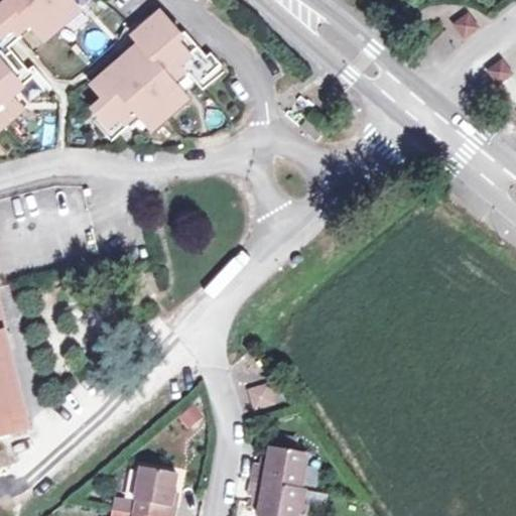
[(3,0),(8,4),(0,10),(0,17),(14,35),(26,25),(30,31),(42,45),(81,12),(69,0),(3,0)]
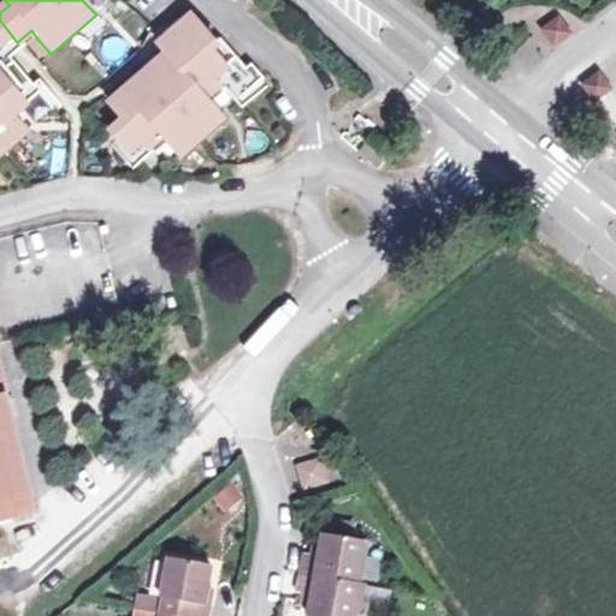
[(170,55),(112,106),(125,123),(113,134),(130,153),(142,142),(146,147),(160,136),(166,143),(179,159),(225,118),(212,102),(205,95),(217,84),(224,93),(226,90),(240,102),(266,80),(253,64),(247,69),(221,39),(215,43),(194,19),(161,46),(170,55)]
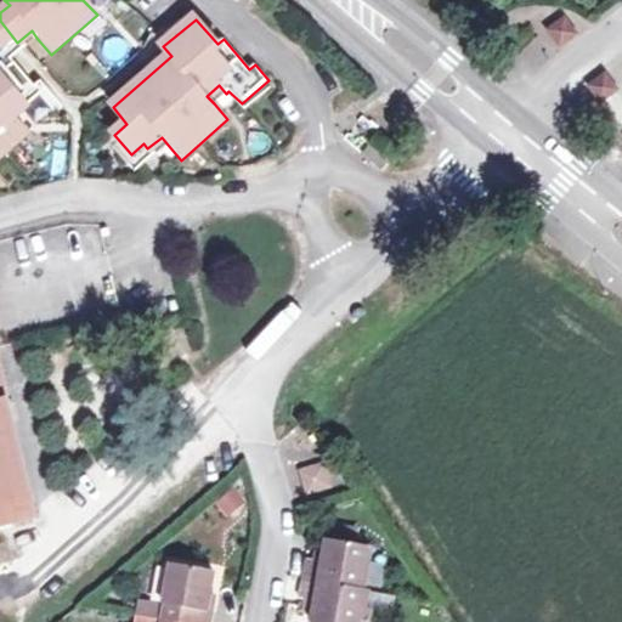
[(18,54),(23,49),(17,43),(0,21),(0,157),(27,135),(15,119),(9,112),(35,90),(10,60),(18,54)]
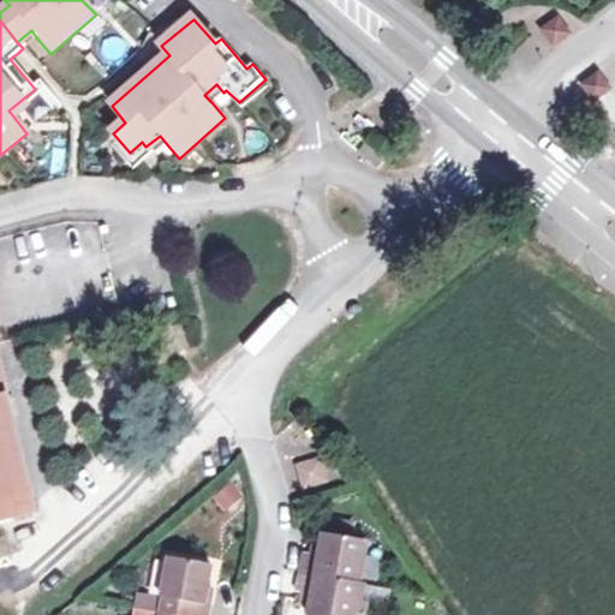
[(557,21),(542,31),(554,48),(571,35),(557,21)]
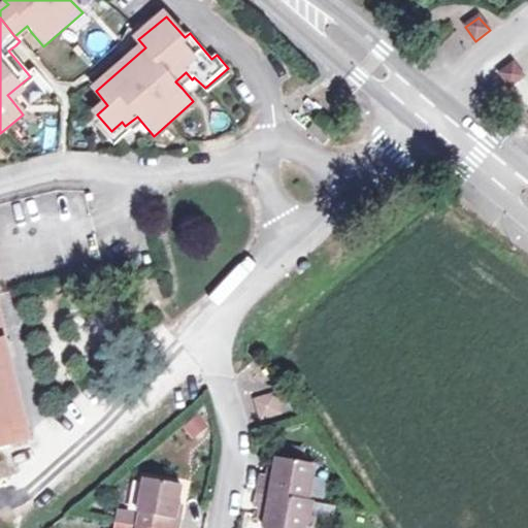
[(27,26),(14,36),(20,41),(31,32),(27,26)]
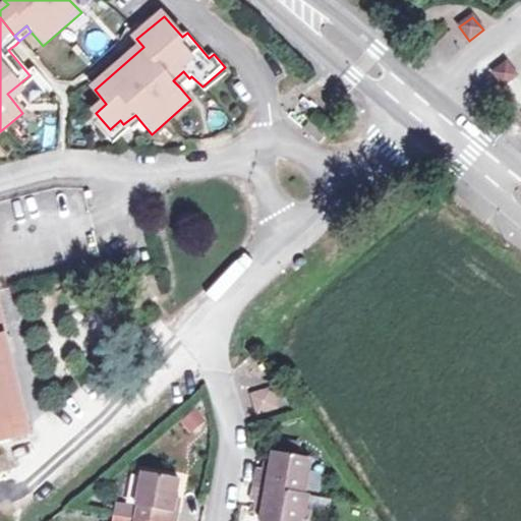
[(430,46),(444,63),(470,44),(456,26),(430,46)]
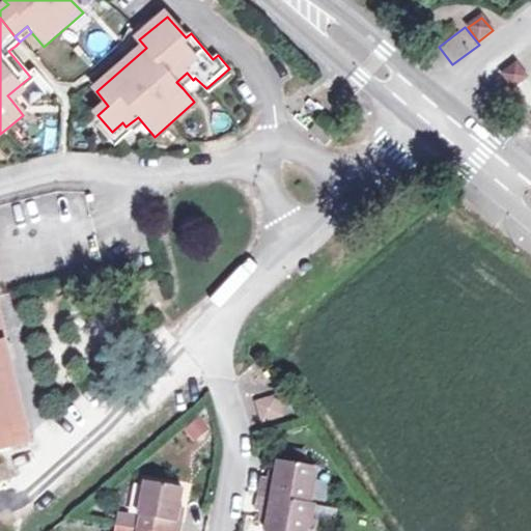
[(518,64),(504,75),(514,88),(527,78),(518,64)]
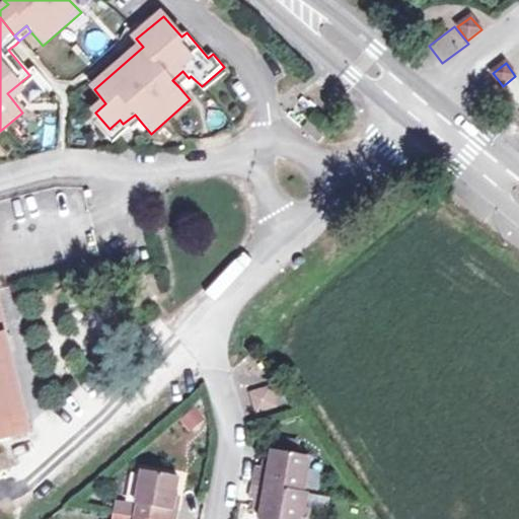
[(172,80),(178,86),(189,78),(182,71),(172,80)]
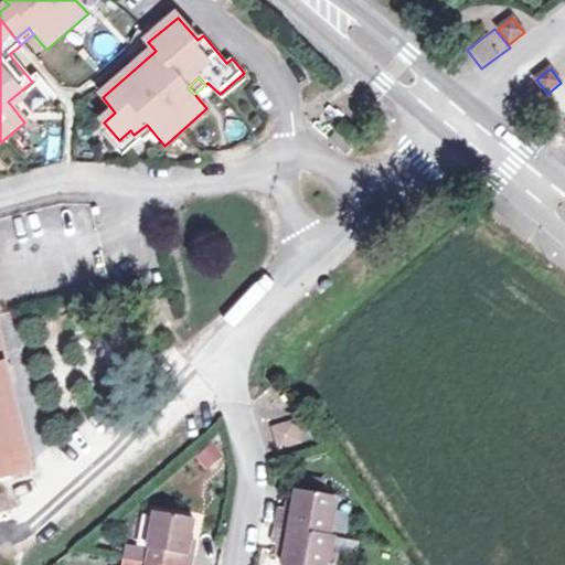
[(38,88),(32,82),(8,102),(13,108),(38,88)]
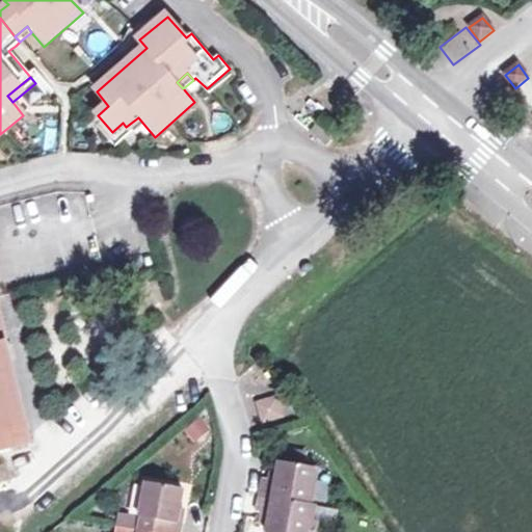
[(123,123),(112,132),(121,142),(143,124),(138,117),(126,127),(123,123)]
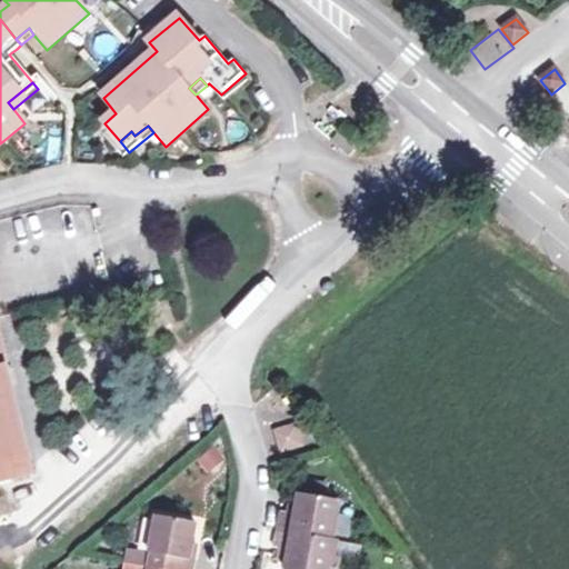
[(3,358),(0,358),(0,479),(6,479),(31,472),(8,372),(3,358)]
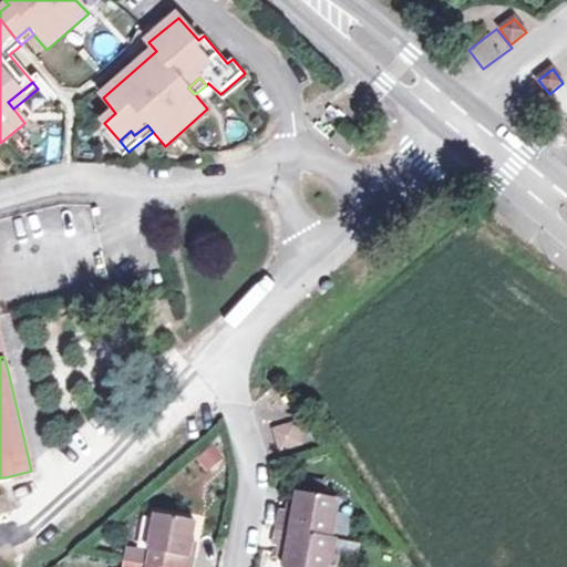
[(296,421),(271,429),(279,453),(303,446),(296,421)]
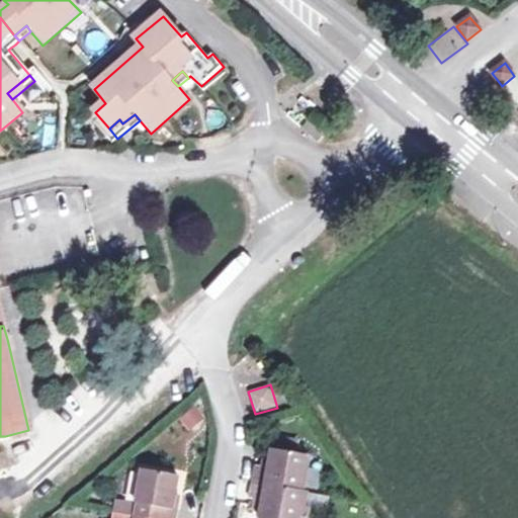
[(196,407),(179,419),(189,433),(206,420),(196,407)]
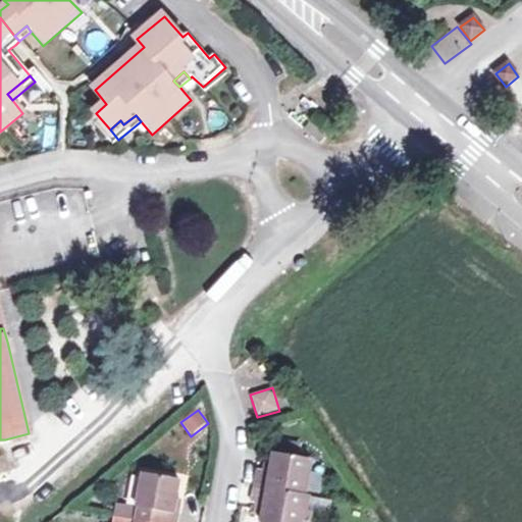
[(279,445),(277,454),(301,458),(302,449),(279,445)]
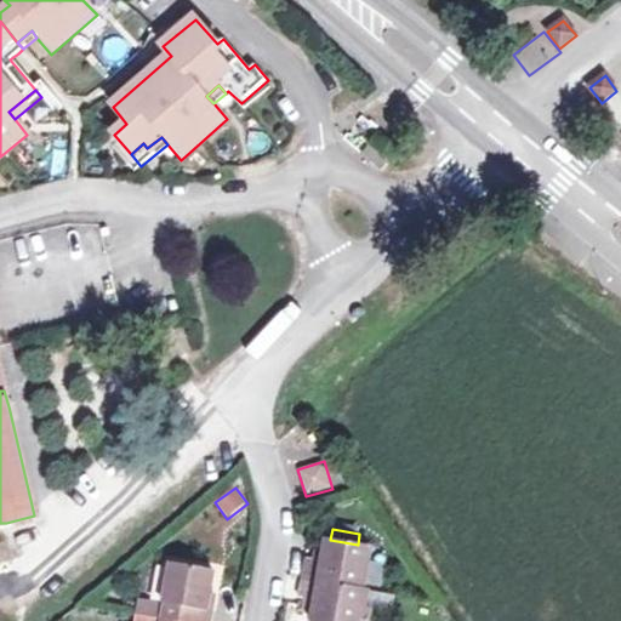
[(358,545),(330,540),(329,552),(328,559),(318,557),(311,556),(306,579),(365,590),(374,547),(358,545)]
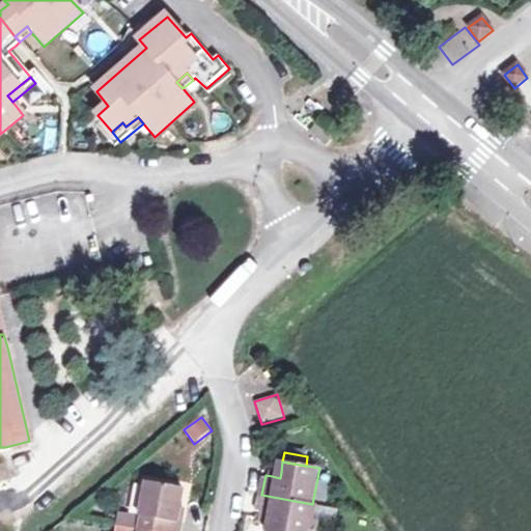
[(149,482),(140,530),(145,530),(183,530),(185,525),(179,524),(182,508),(186,490),(149,482)]
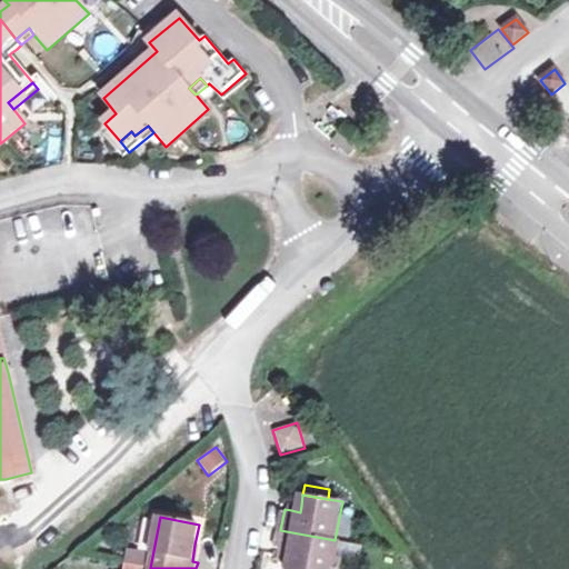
[(335,540),(280,530),(277,551),(291,553),(288,568),(335,568),(338,558),(335,557),(337,541),(335,540)]
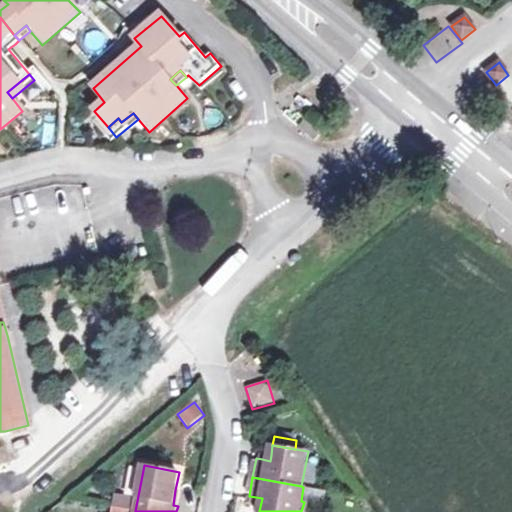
[(129,511),(132,495),(113,493),(110,511),(129,511)]
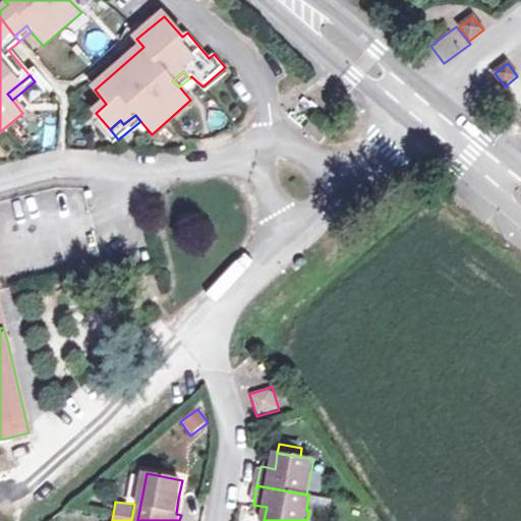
All buildings are outlined.
